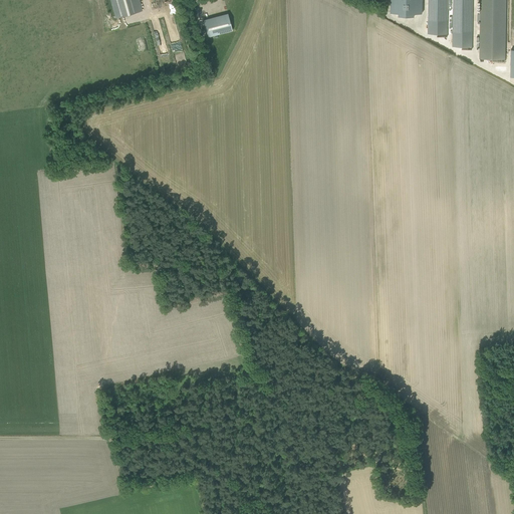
[(142,11),(138,0),(111,0),(117,18),(142,11)]
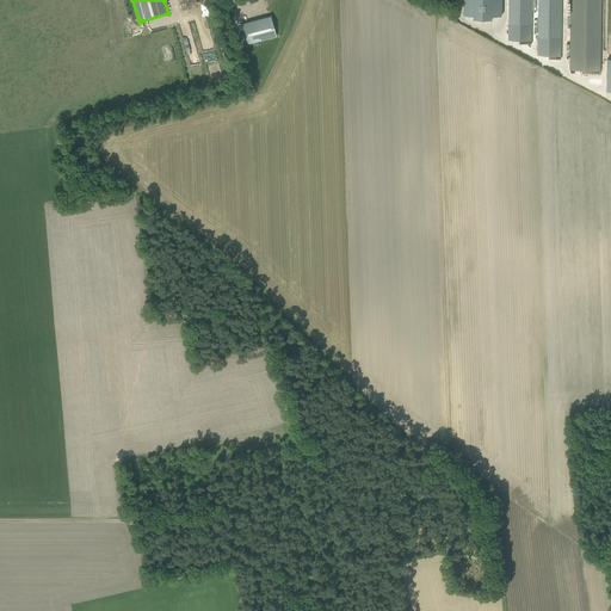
[(464,0),(464,14),(474,14),(473,19),(492,19),(492,16),(501,16),(501,0),(464,0)]
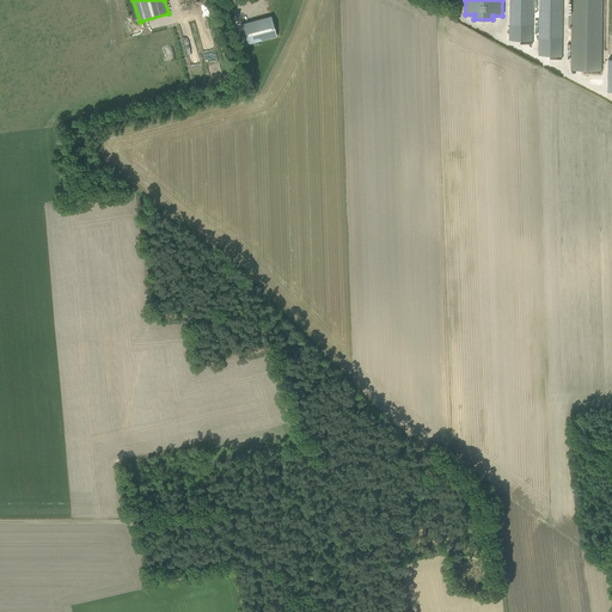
[(509,0),(509,41),(532,41),(533,34),(533,23),(533,0),(509,0)]
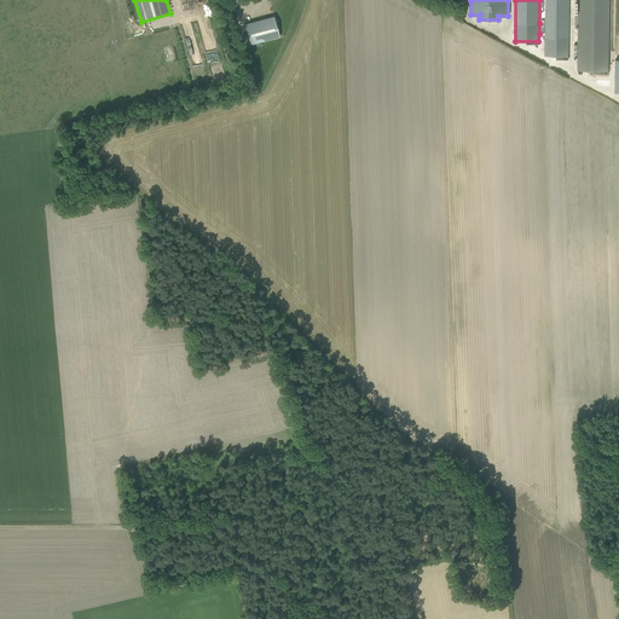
[(545,0),(544,56),(568,57),(570,0),(545,0)]
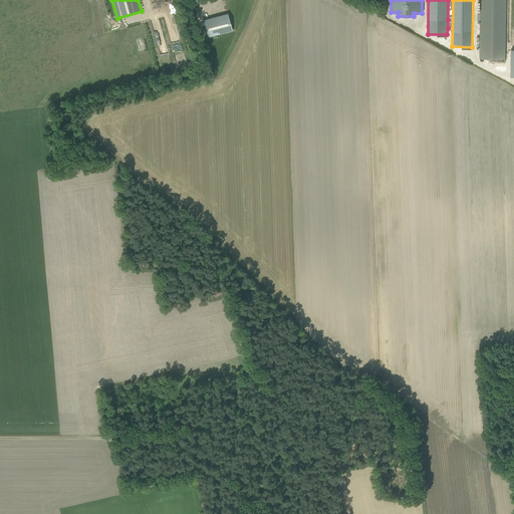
[(479,58),(480,58),(481,61),(484,61),(484,59),(489,59),(490,61),(505,61),(505,59),(506,0),(480,0),(480,16),(477,16),(477,21),(480,21),(479,58)]
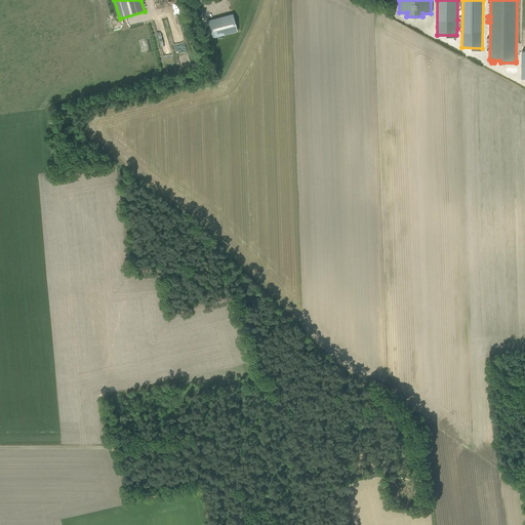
[(237,31),(233,13),(207,19),(212,38),(218,36),(220,35),(237,31)]
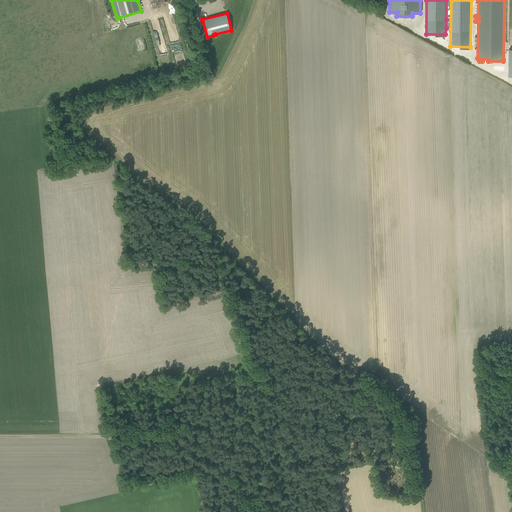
All buildings are outlined.
